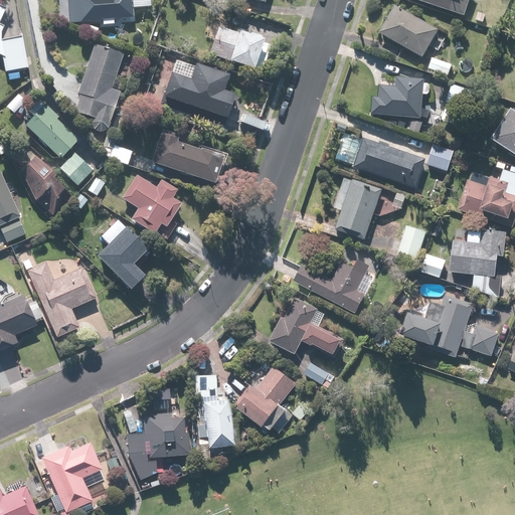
[(58,0),(60,18),(71,25),(103,23),(103,26),(116,25),(116,21),(135,19),(134,0),(58,0)]
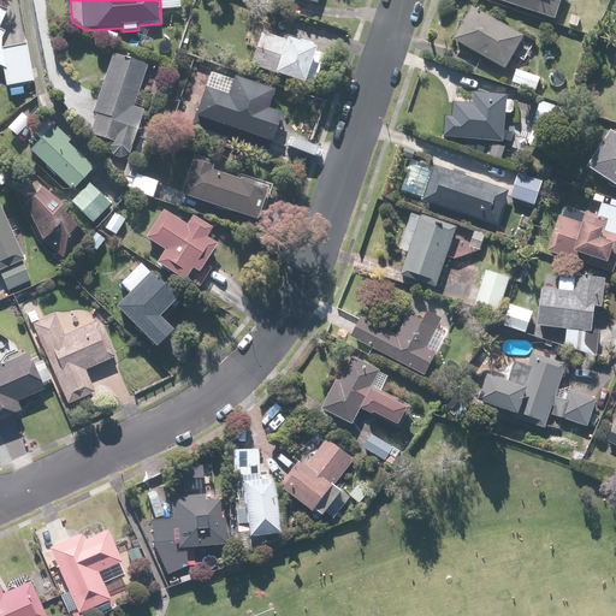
[(493,0),(556,22),(562,0),(493,0)]
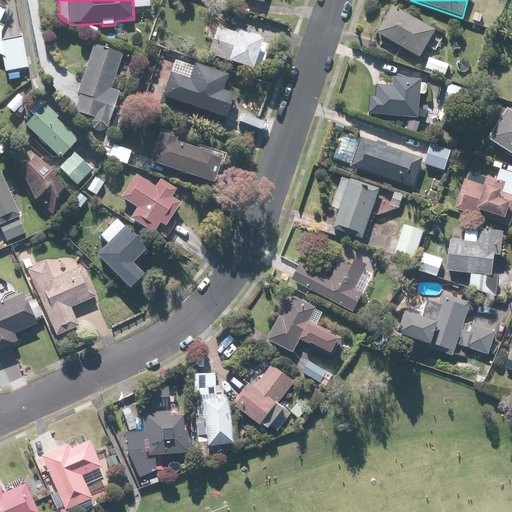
[(394,6),(378,34),(421,58),(437,31),(394,6)]
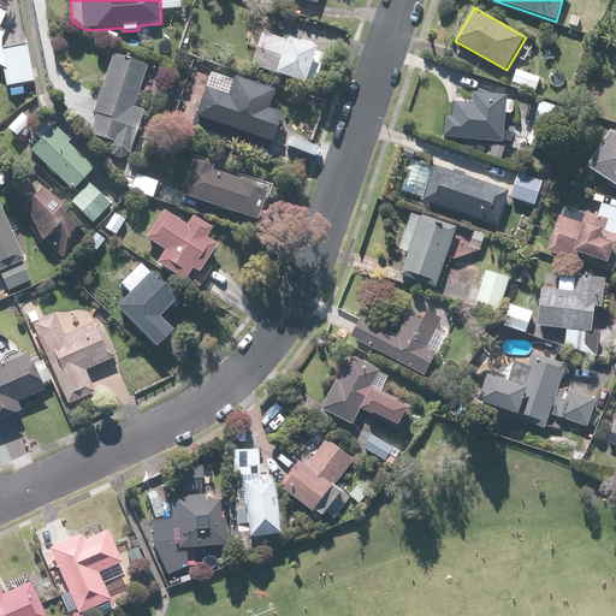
[(36,82),(30,46),(3,51),(3,40),(6,33),(1,30),(9,15),(0,10),(0,67),(1,69),(5,88),(10,87),(11,96),(24,94),(23,84),(36,82)]
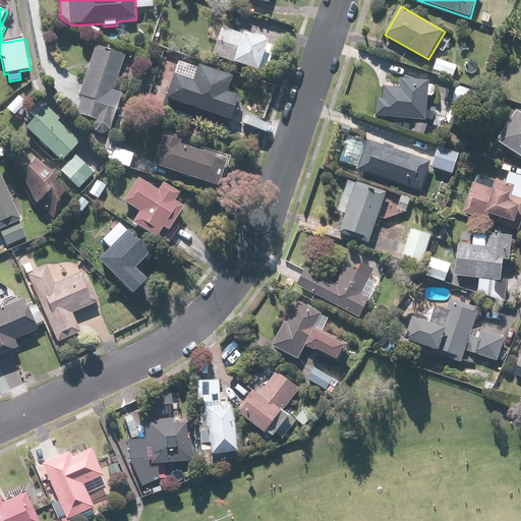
[(221,29),(213,57),(266,72),(275,41),(239,31),(238,34),(221,29)]
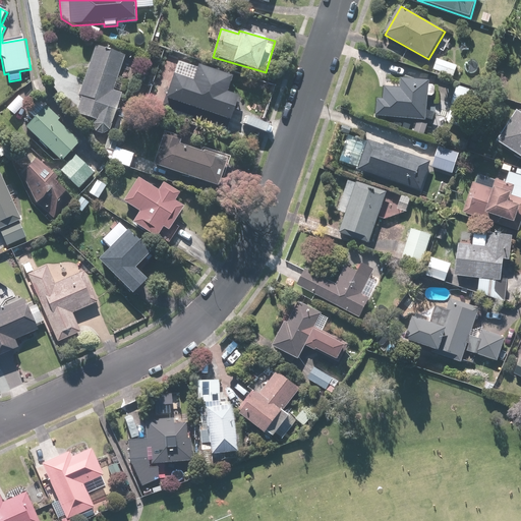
[(125,55),(97,46),(75,114),(93,119),(91,125),(95,132),(103,134),(110,130),(122,94),(113,91),(125,55)]
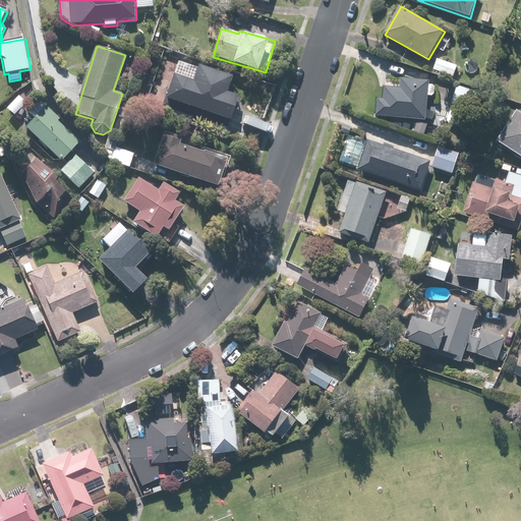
[(460,66),(439,58),(433,70),(455,78),(460,66)]
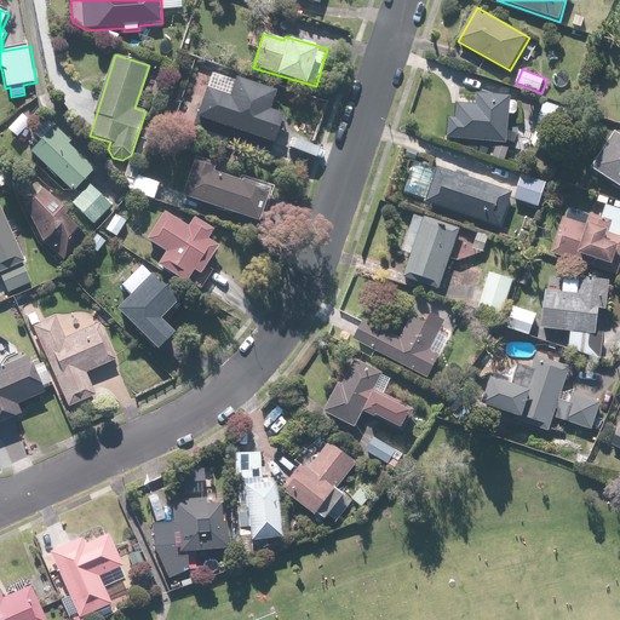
[(206,91),(194,126),(270,154),(285,115),(270,110),(279,89),(239,74),(230,99),(206,91)]
